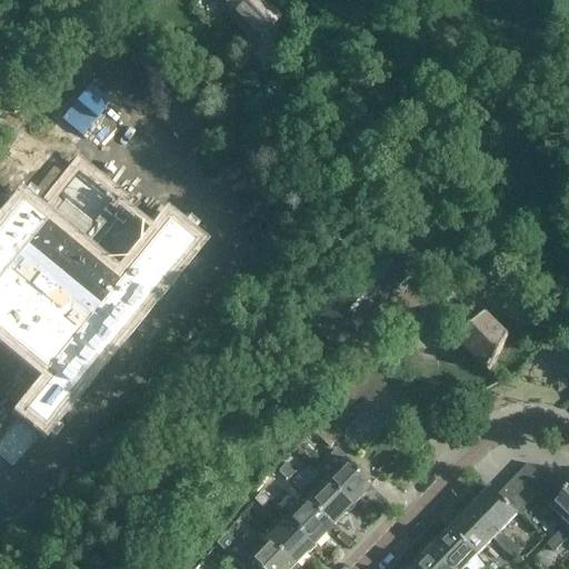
[(261,0),(223,0),(226,1),(261,38),(280,18),(261,0)]
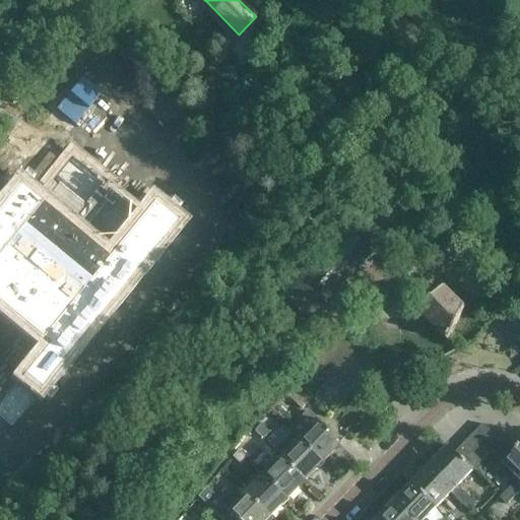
[(0,311),(45,348),(20,379),(24,382),(16,391),(13,388),(0,403),(0,419),(8,427),(28,401),(24,398),(33,389),(36,392),(174,223),(150,204),(136,222),(96,190),(102,183),(70,157),(52,180),(57,184),(39,205),(16,187),(0,206),(0,311)]
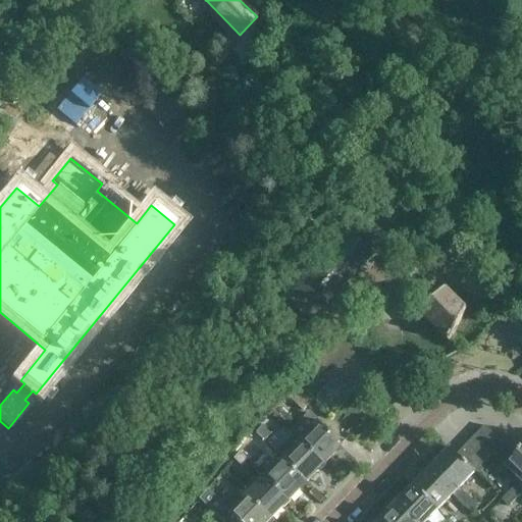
[(376,236),(410,198),(396,186),(362,222),(376,236)]
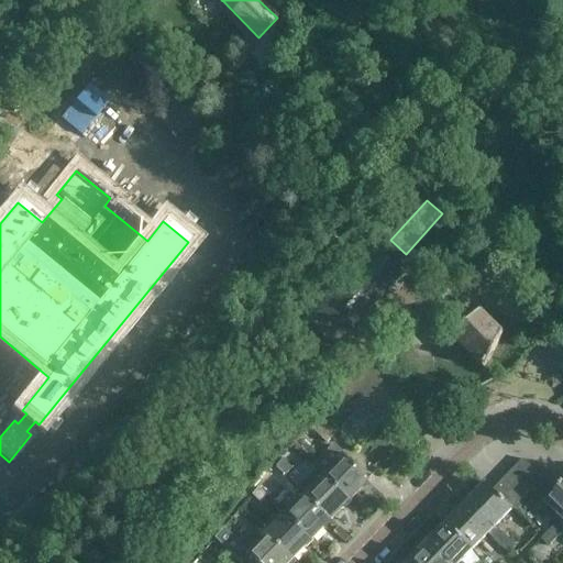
[(379,250),(323,307),(349,332),(405,275),(379,250)]
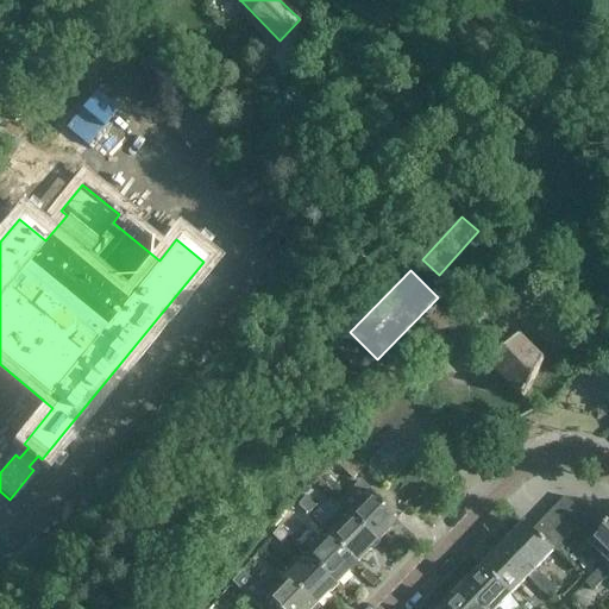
[(544,360),(520,337),(490,366),(525,400),(544,360)]
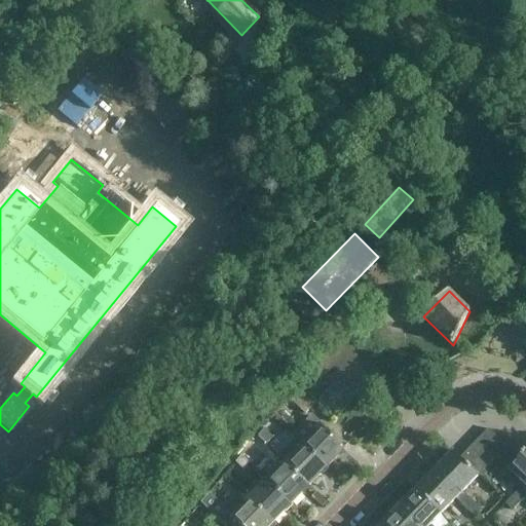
[(315,403),(298,386),(296,386),(287,396),(305,414),(315,403)]
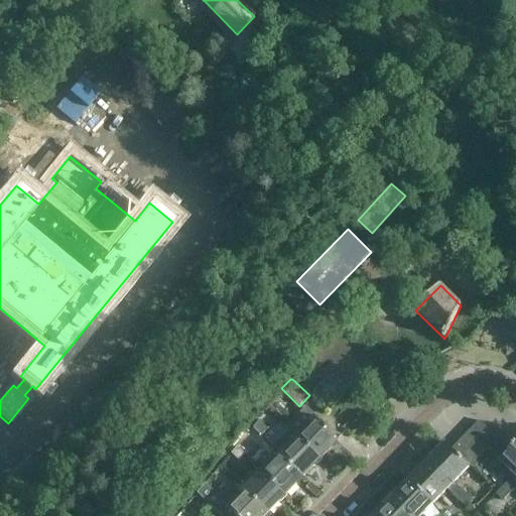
[(307,407),(287,427),(290,430),(320,460),(339,441),(326,428),(328,427),(307,407)]
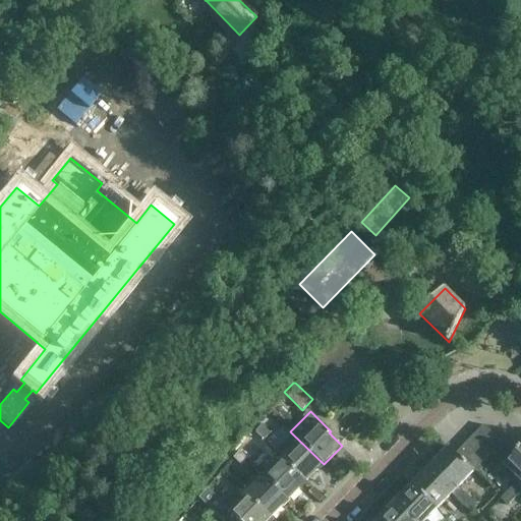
[(262,425),(255,432),(264,441),(271,433),(262,425)]
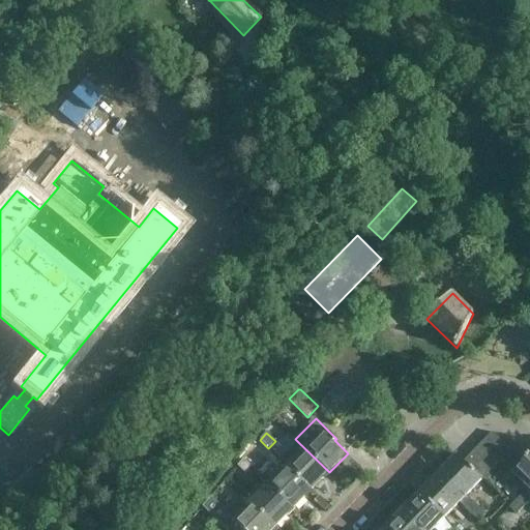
[(486,441),(504,459),(511,451),(493,433),(486,441)]
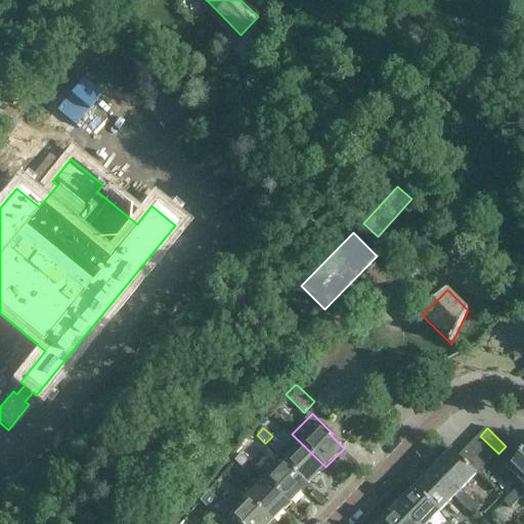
[(257,435),(252,441),(259,449),(265,443),(257,435)]
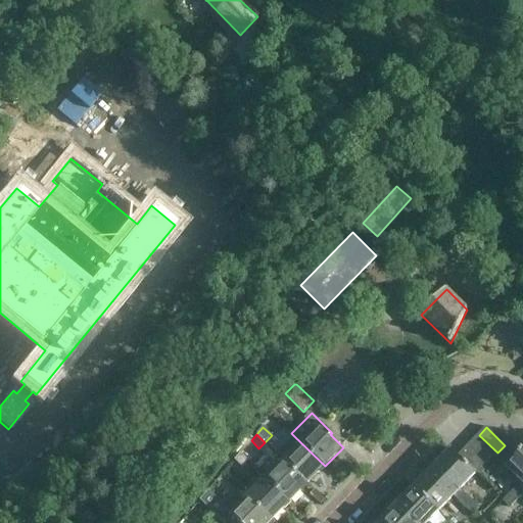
[(497,453),(479,435),(472,442),(490,460),(494,456),(497,453)]
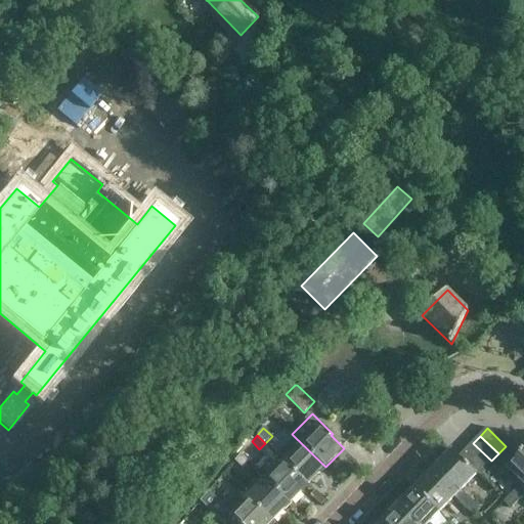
[(295,437),(277,455),(284,461),(308,485),(325,467),(295,437)]
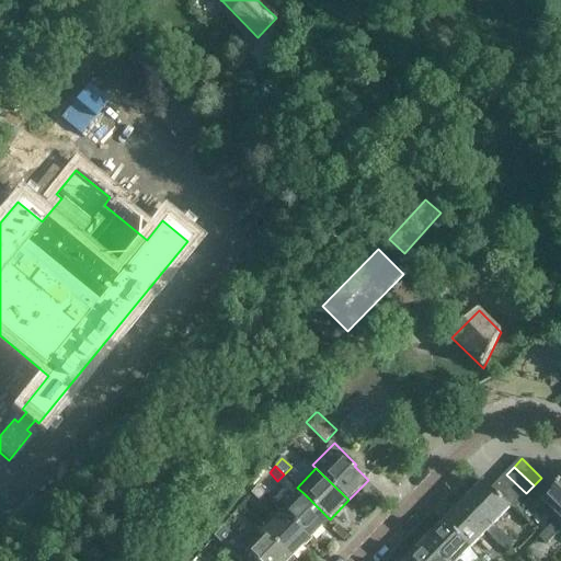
[(506,474),(499,482),(518,502),(526,493),(506,474)]
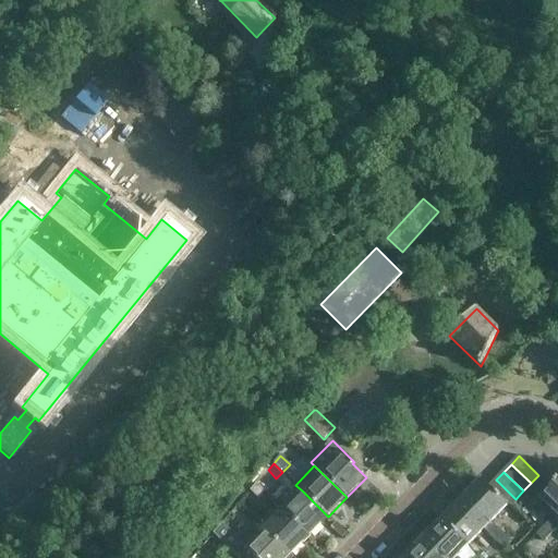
[(552,487),(538,475),(531,483),(528,486),(540,499),(552,487)]
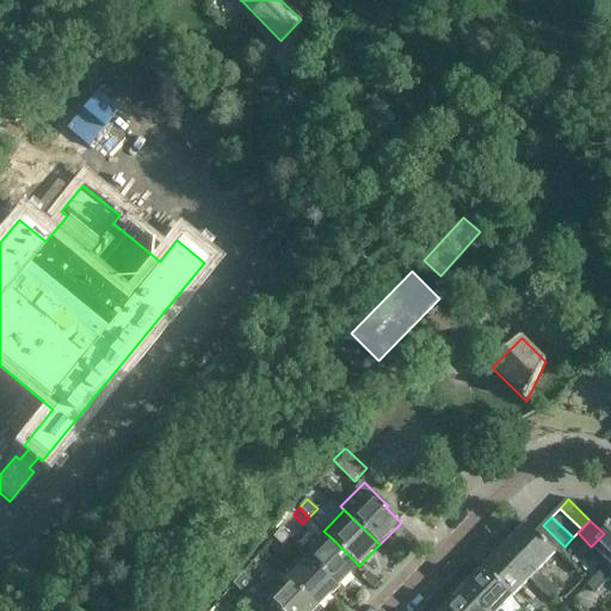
[(526,526),(506,548),(535,576),(531,580),(542,591),(549,582),(539,572),(565,547),(543,525),(535,534),(526,526)]
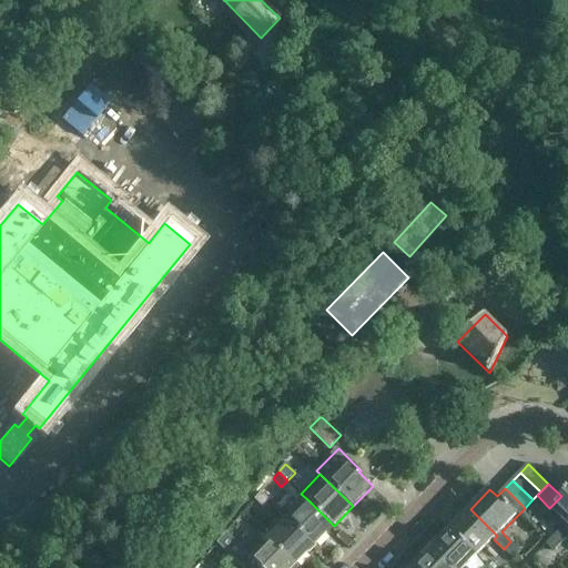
[(567,488),(561,496),(549,508),(566,524),(567,526),(567,488)]
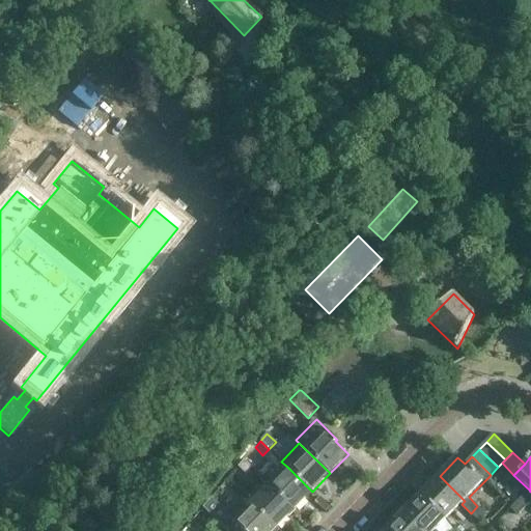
[(252,469),(244,460),(236,468),(246,476),(252,469)]
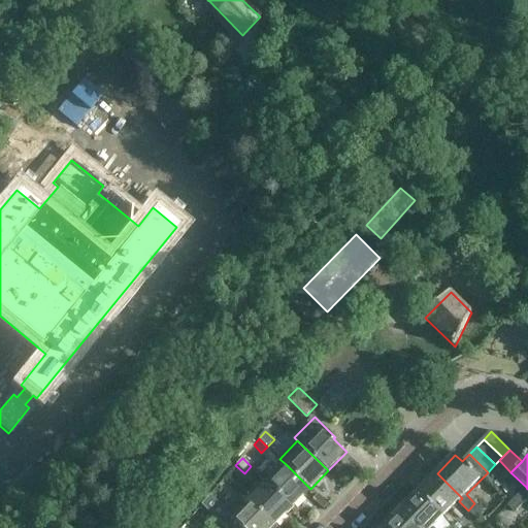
[(286,464),(268,483),(293,507),(310,489),(286,464)]
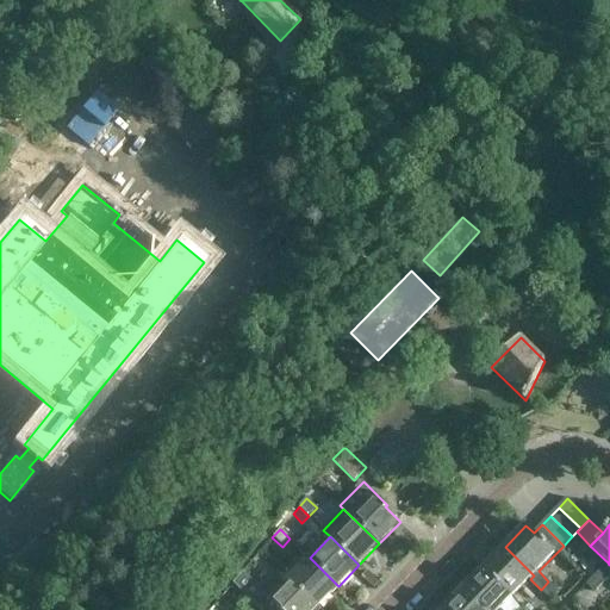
[(505,547),(484,568),(512,597),(530,579),(534,576),(505,547)]
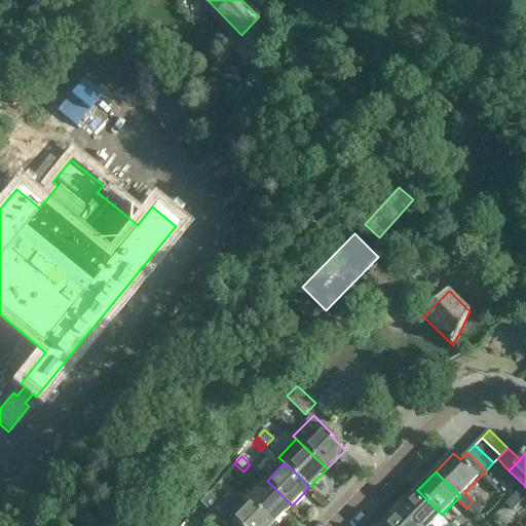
[(267,481),(249,499),(273,523),(292,505),(267,481)]
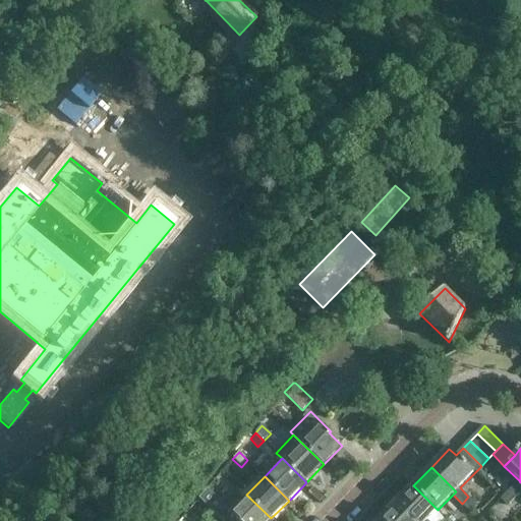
[(520,482),(519,480),(510,490),(517,497),(520,491),(520,482)]
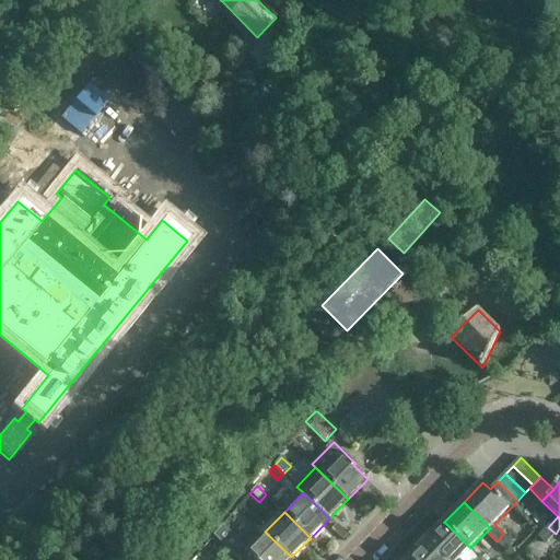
[(444,522),(424,541),(443,559),(458,559),(470,548),(444,522)]
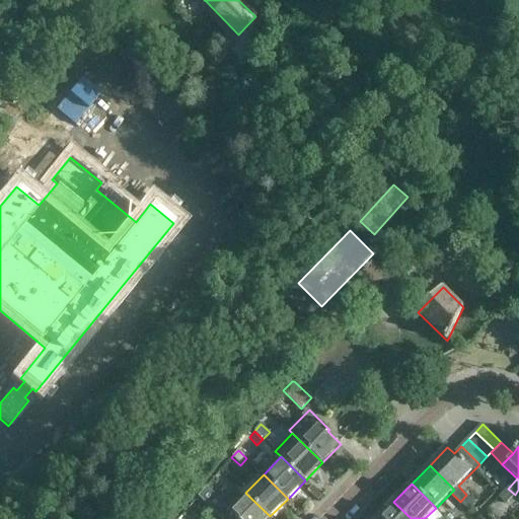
[(207,488),(198,497),(220,518),(267,518),(270,516),(245,493),(229,510),(207,488)]
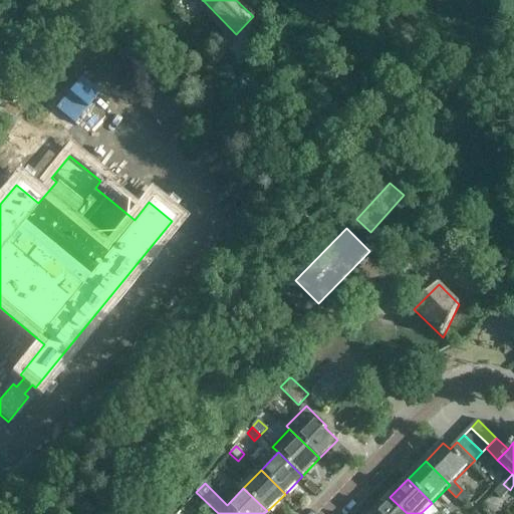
[(510,490),(503,484),(494,493),(501,499),(510,490)]
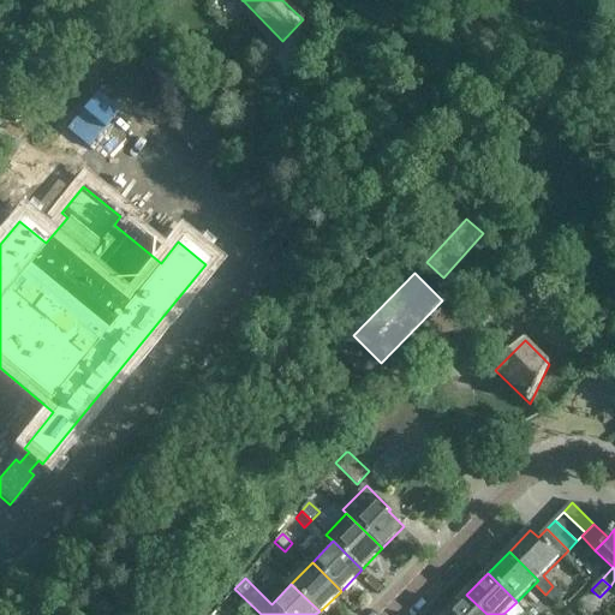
[(565,597),(553,586),(545,595),(556,605),(565,597)]
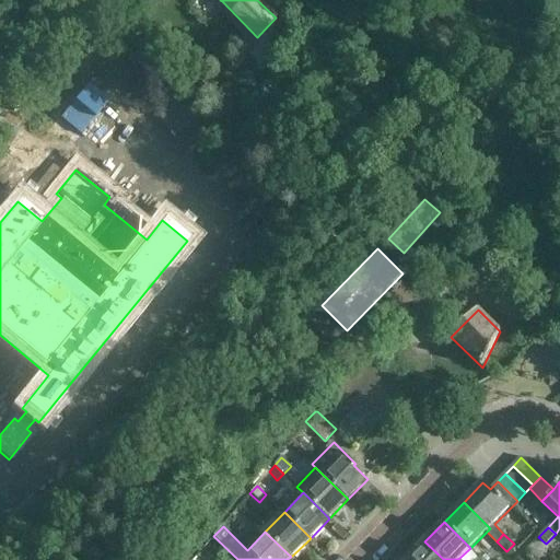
[(443,559),(424,541),(406,559),(443,559)]
